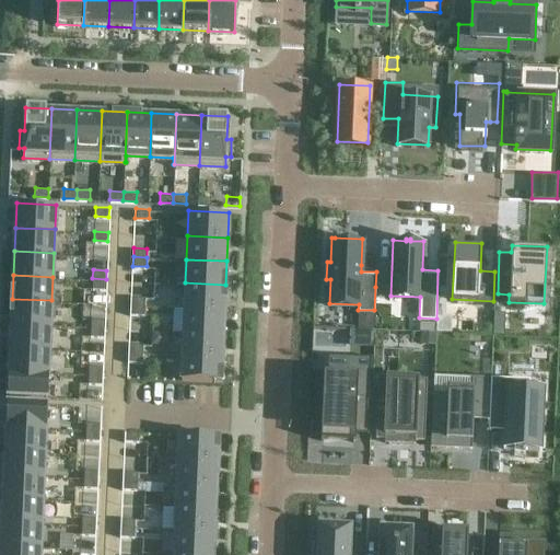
[(92,278),(92,287),(105,288),(106,279),(92,278)]
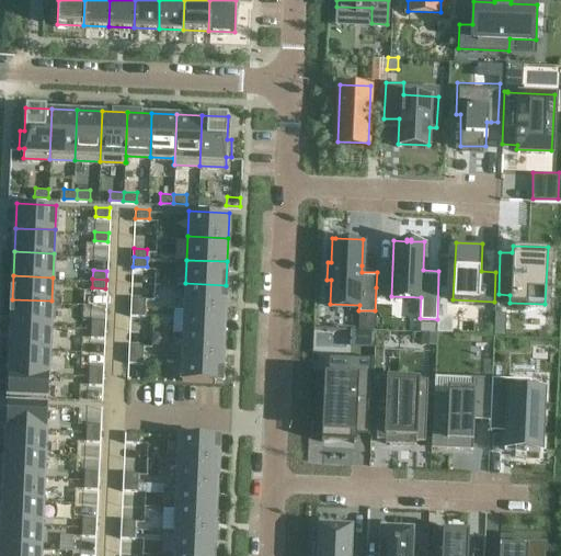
[(225,308),(226,285),(185,283),(184,307),(225,308)]
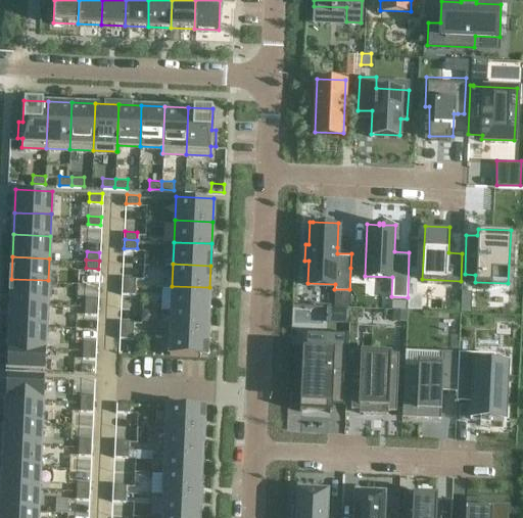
[(123,275),(123,284),(135,284),(135,276),(123,275)]
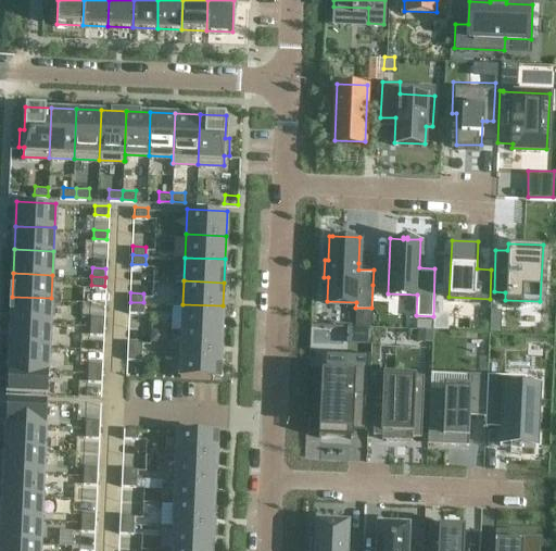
[(50,322),(51,298),(12,297),(11,320),(50,322)]
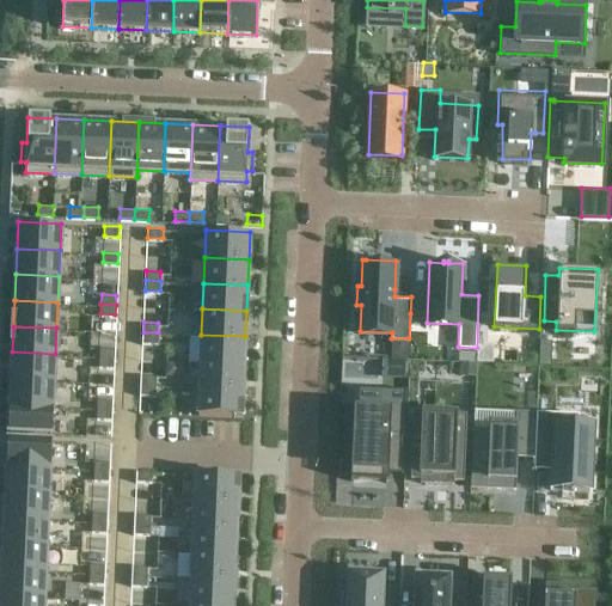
[(144,332),(142,342),(158,342),(158,332),(144,332)]
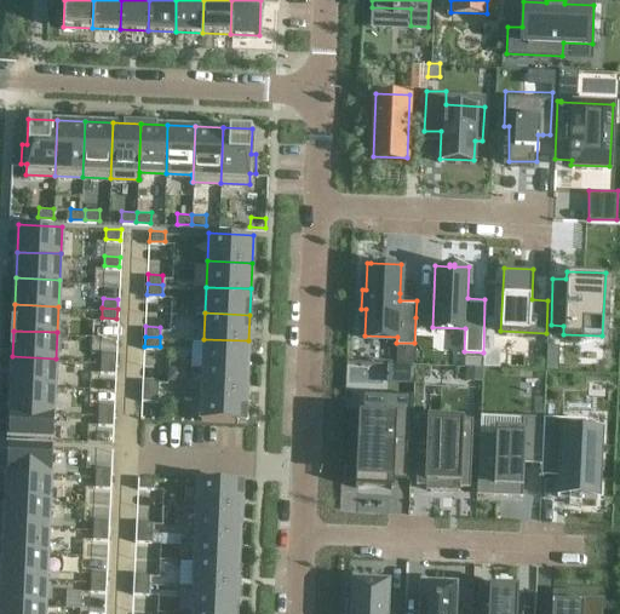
[(247,367),(248,340),(204,339),(202,365),(247,367)]
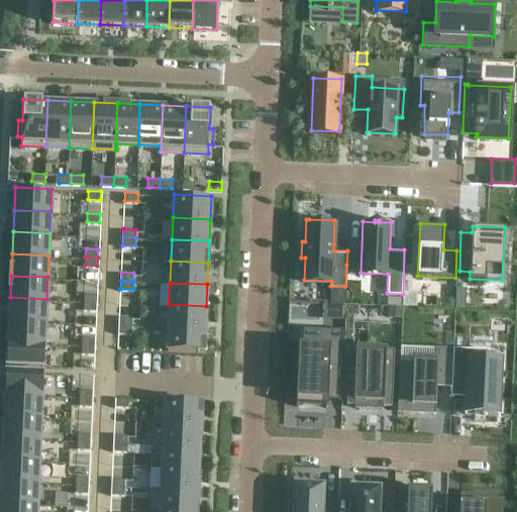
[(84,292),(83,300),(96,301),(96,293),(84,292)]
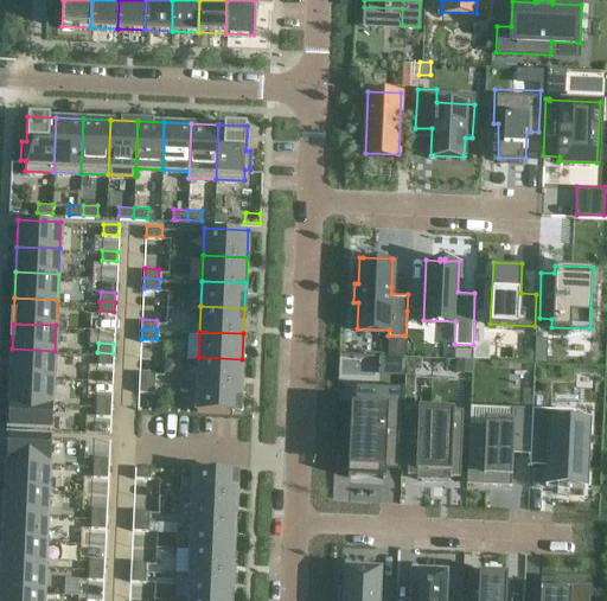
[(53,376),(55,351),(12,349),(11,375),(53,376)]
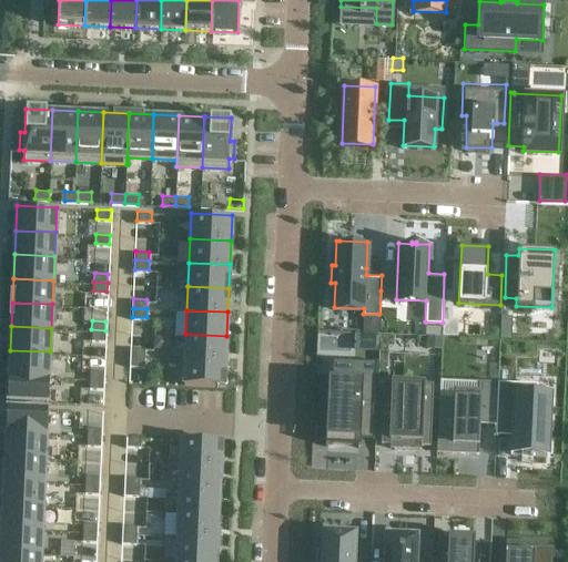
[(91,329),(91,339),(104,339),(105,330),(91,329)]
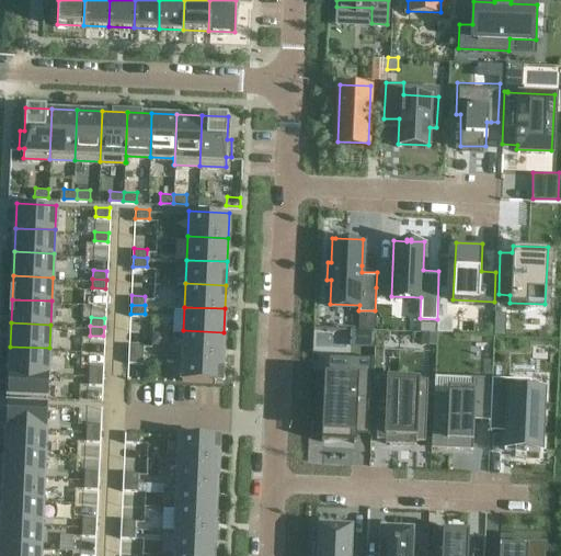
[(222,355),(224,332),(183,330),(182,354),(222,355)]
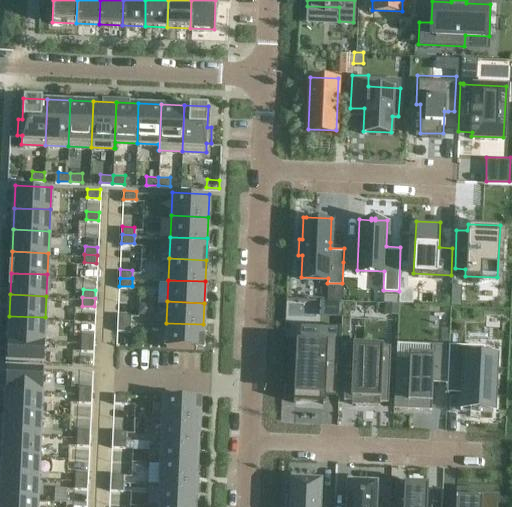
[(118,313),(118,321),(130,321),(130,313),(118,313)]
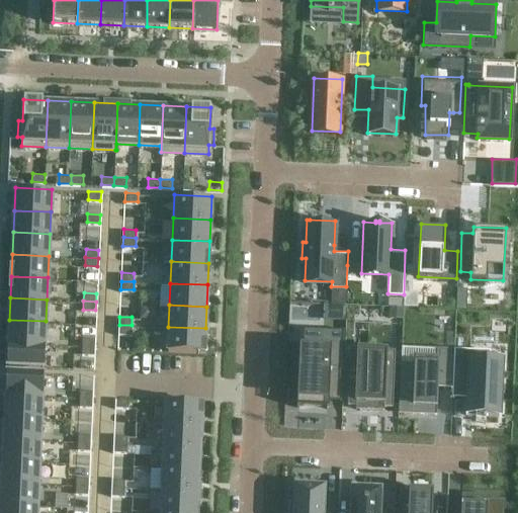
[(45,343),(46,321),(9,320),(8,341),(45,343)]
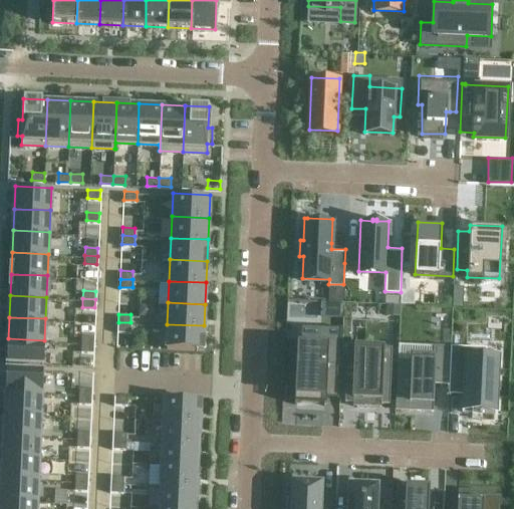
[(118,322),(117,330),(131,330),(131,322),(118,322)]
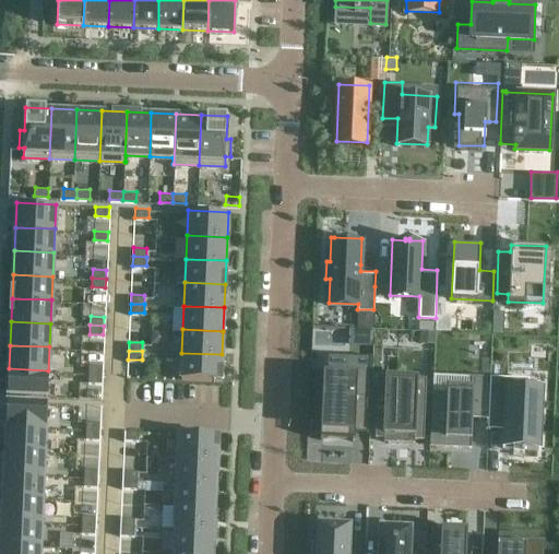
[(221,379),(222,354),(181,353),(180,377),(221,379)]
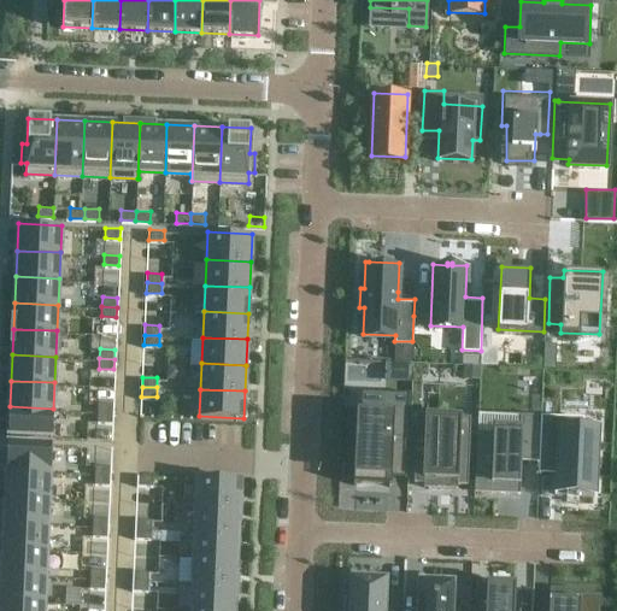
[(98,401),(98,411),(112,411),(112,401),(98,401)]
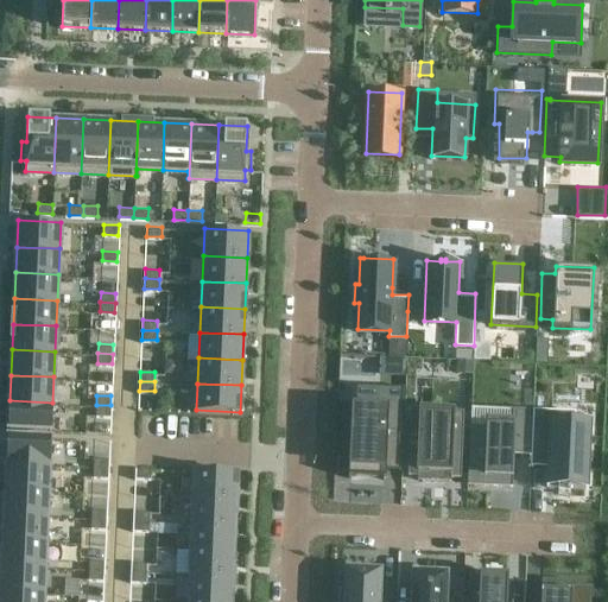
[(348,463),(348,475),(350,475),(350,473),(382,474),(382,476),(385,476),(386,468),(384,467),(385,445),(401,445),(404,399),(354,397),(353,426),(353,441),(349,441),(349,449),(352,449),(352,463),(348,463)]
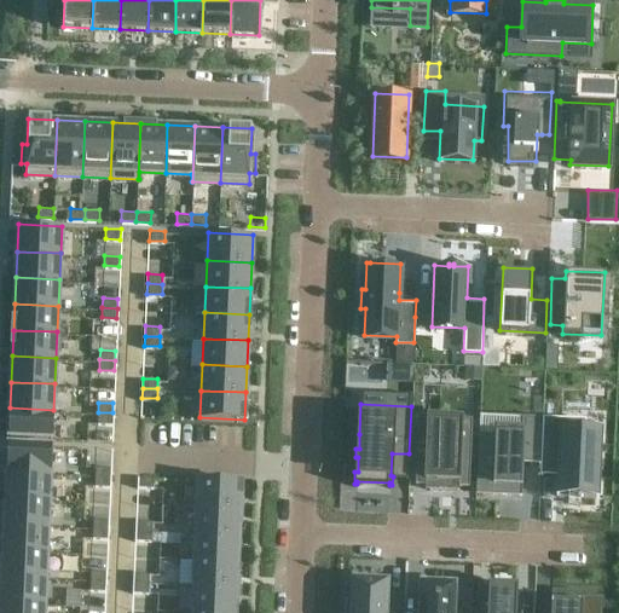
[(52,438),(53,410),(10,408),(9,435),(52,438)]
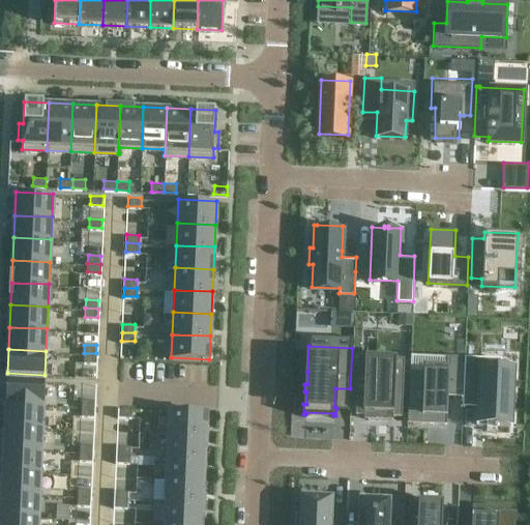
[(84,353),(83,361),(95,361),(96,353),(84,353)]
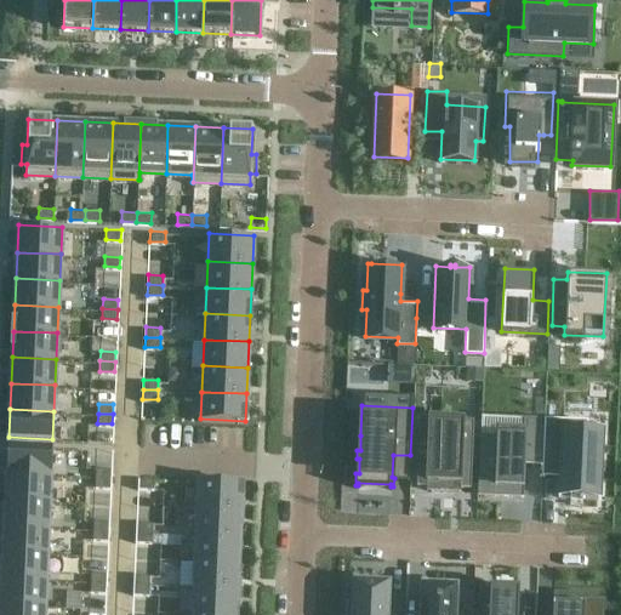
[(417,455),(416,483),(431,483),(431,489),(460,490),(460,485),(469,485),(472,427),(463,427),(463,417),(429,415),(429,431),(419,430),(419,431),(417,455)]
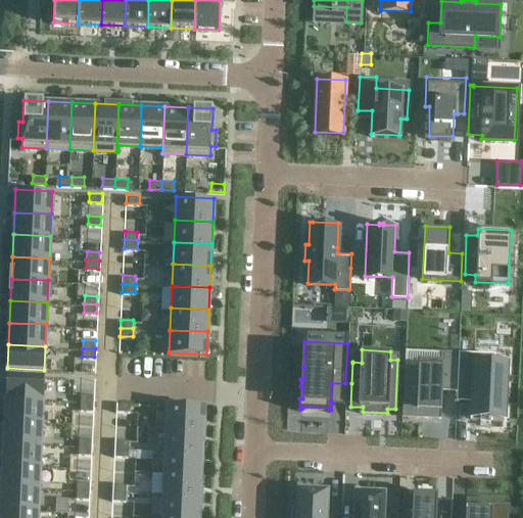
[(417,407),(416,414),(440,415),(441,388),(457,388),(458,350),(440,349),(440,357),(419,356),(418,365),(403,364),(402,407),(417,407)]
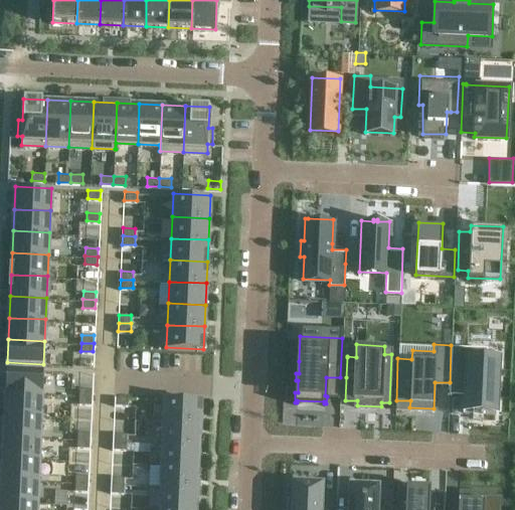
[(463,393),(462,409),(495,410),(495,408),(494,408),(496,365),(496,358),(490,357),(489,356),(484,356),(484,348),(467,347),(467,346),(465,346),(465,348),(453,347),(453,345),(451,345),(450,382),(449,392),(463,393)]
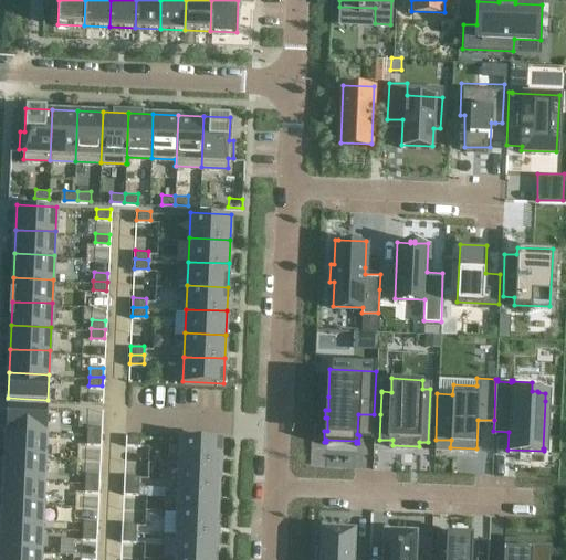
[(7,405),(6,430),(46,432),(48,407),(7,404),(7,405)]
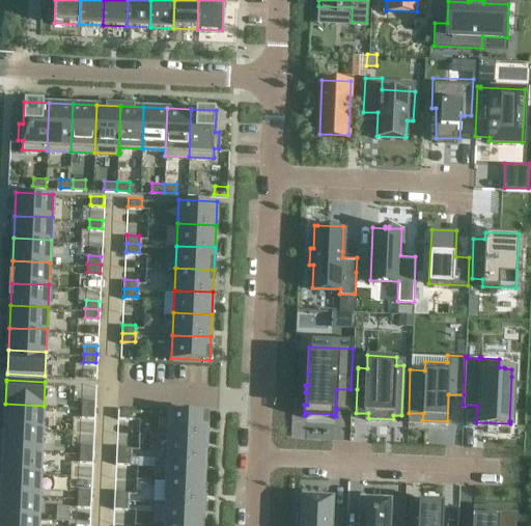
[(82,398),(81,407),(93,408),(94,399),(82,398)]
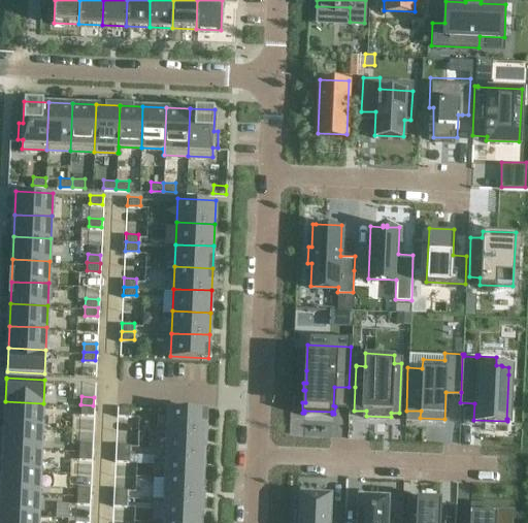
[(5,401),(4,424),(42,425),(43,403),(5,401)]
